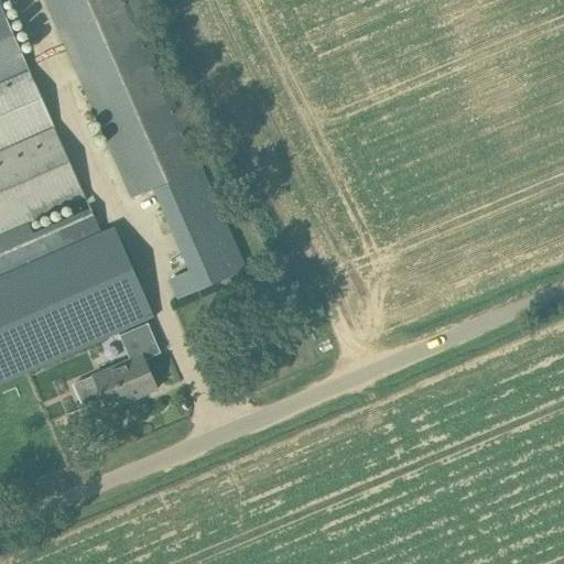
[(46,0),(133,198),(202,169),(128,0),(46,0)]
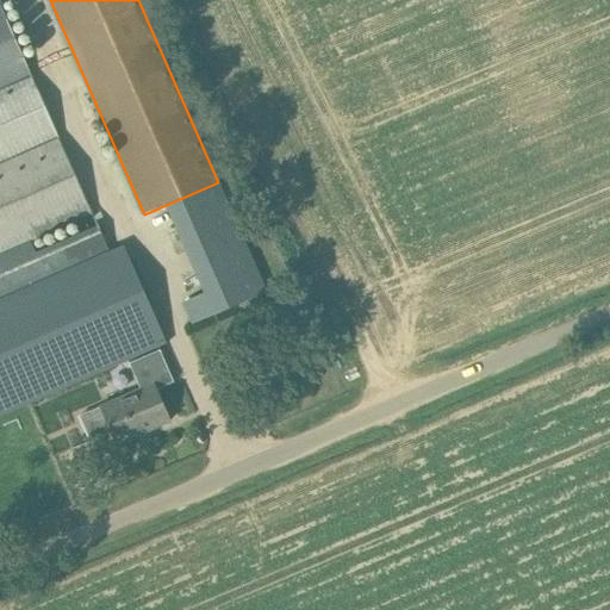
[(0,299),(110,250),(98,224),(32,253),(26,241),(91,212),(0,4),(0,299)]
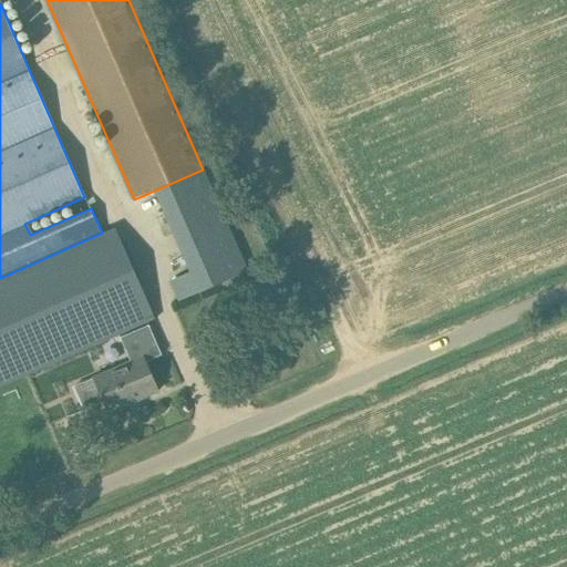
[(177,301),(199,292),(203,300),(225,290),(222,282),(247,271),(212,189),(163,212),(191,272),(169,280),(177,301)]
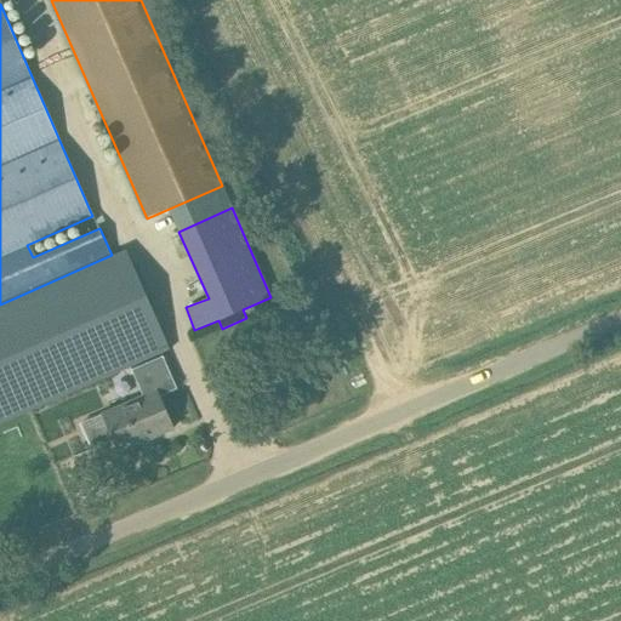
[(0,305),(0,423),(169,349),(126,249),(112,255),(0,305)]
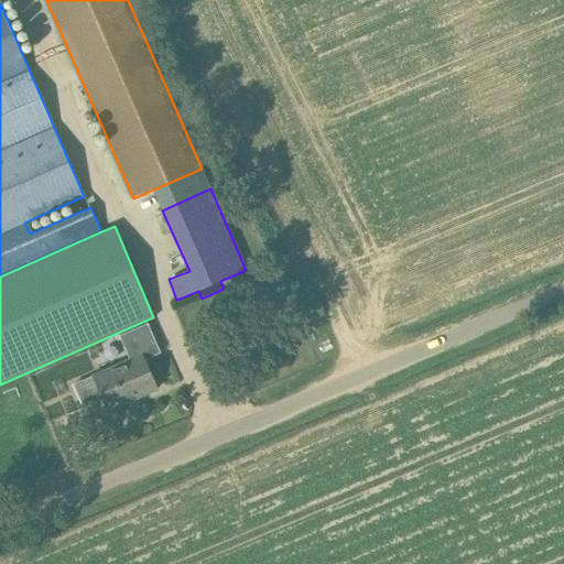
[(93,376),(73,384),(83,407),(102,398),(108,410),(156,389),(144,359),(160,353),(148,324),(119,336),(130,359),(93,375),(93,376)]
